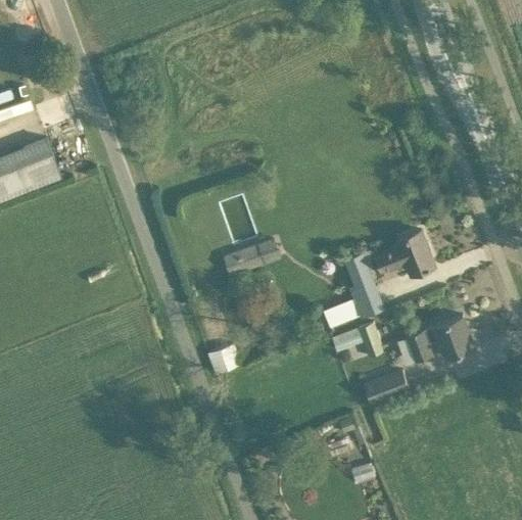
[(0,126),(35,114),(14,52),(11,53),(0,18),(0,126)]
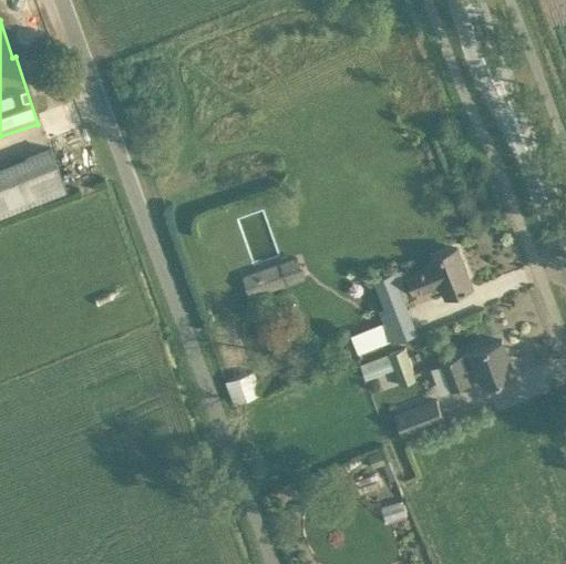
[(0,216),(64,193),(49,151),(0,168),(0,216)]
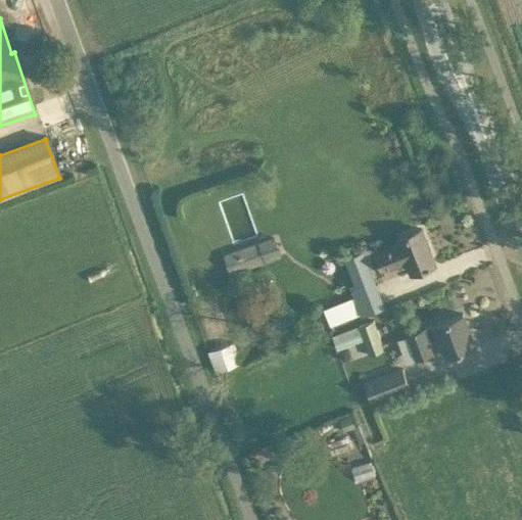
[(375,247),(345,258),(354,282),(357,287),(373,281),(386,276),(383,271),(405,263),(410,275),(415,273),(434,266),(421,231),(401,239),(396,241),(398,246),(378,254),(375,247)]
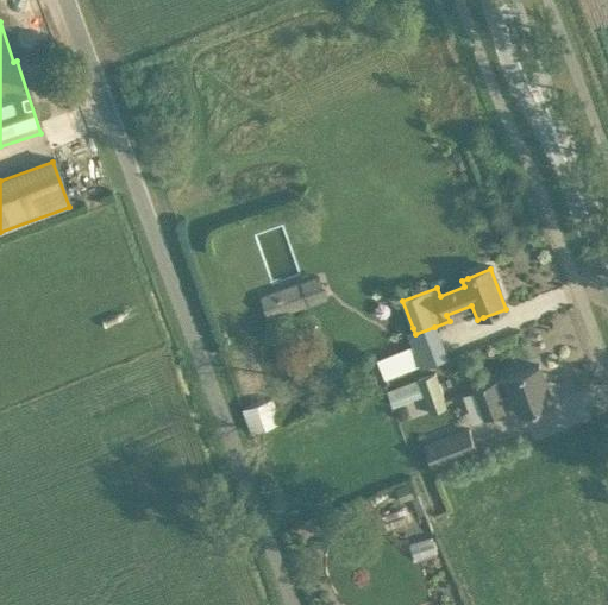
[(300,284),(258,298),(267,322),(308,307),(301,287),(300,284)]
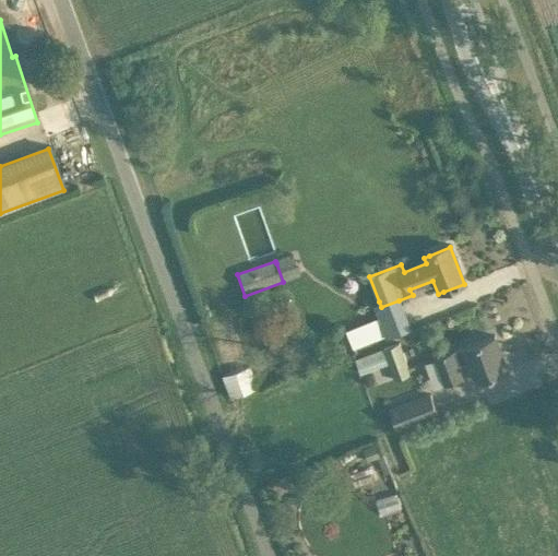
[(227,397),(256,388),(233,316),(205,324),(227,397)]
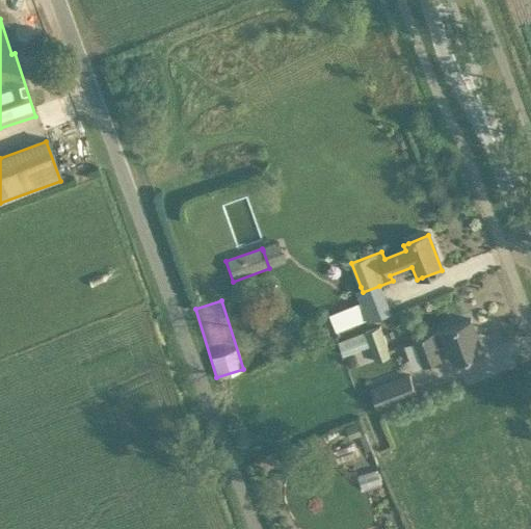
[(361,303),(329,316),(337,334),(368,323),(361,303)]
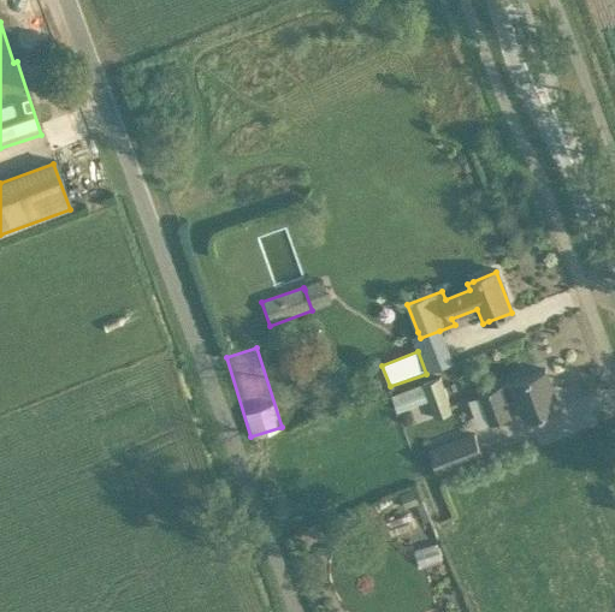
[(479,397),(489,426),(510,419),(504,404),(516,399),(525,422),(559,410),(544,372),(479,397)]
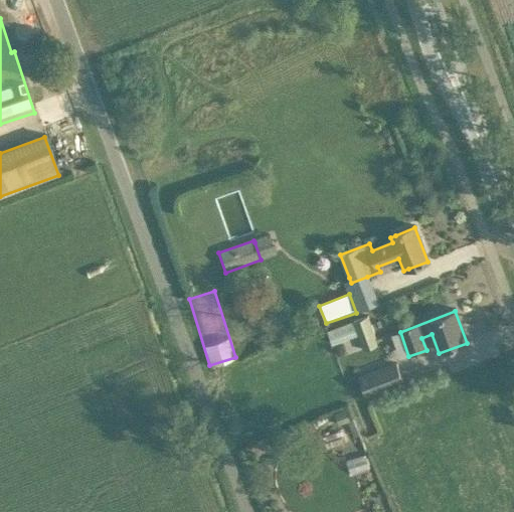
[(331,346),(355,336),(361,351),(377,344),(366,316),(325,332),(331,346)]
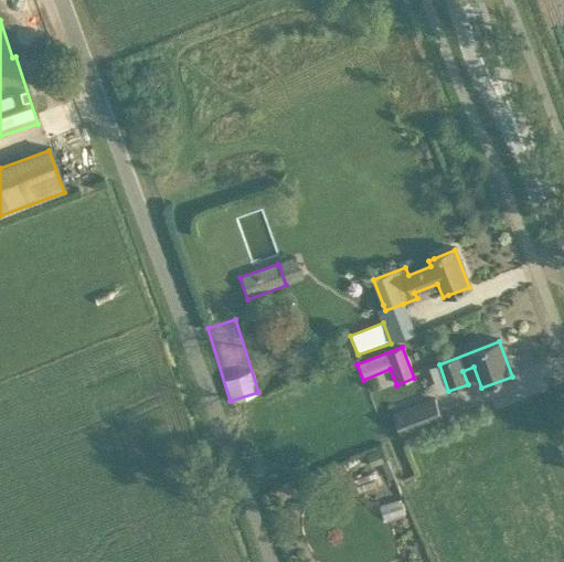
[(392,417),(400,436),(440,421),(434,402),(392,417)]
